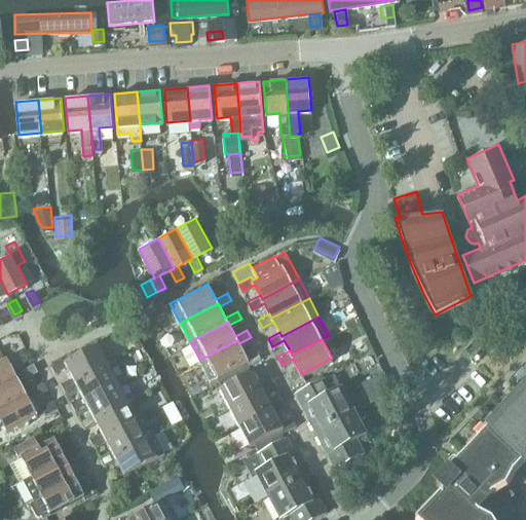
[(237,340),(200,360),(211,379),(247,360),(249,363),(261,356),(257,348),(246,355),(239,343),(237,340)]
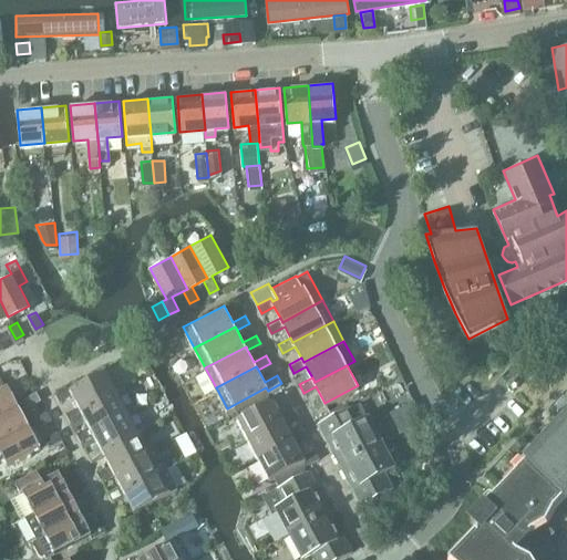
[(72,392),(79,404),(81,408),(116,389),(105,369),(70,386),(69,383),(55,391),(60,398),(72,392)]
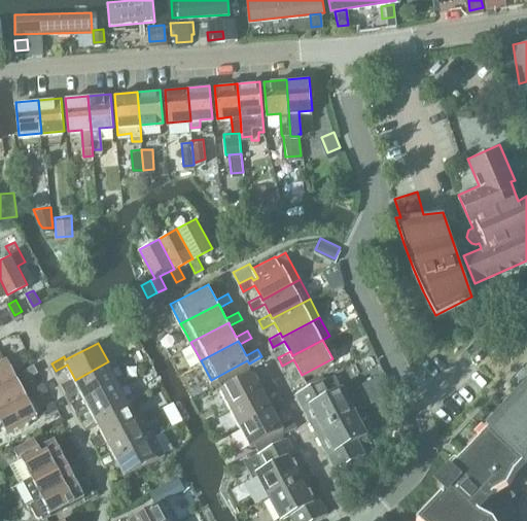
[(0,384),(16,376),(6,356),(5,357),(0,347),(0,384)]
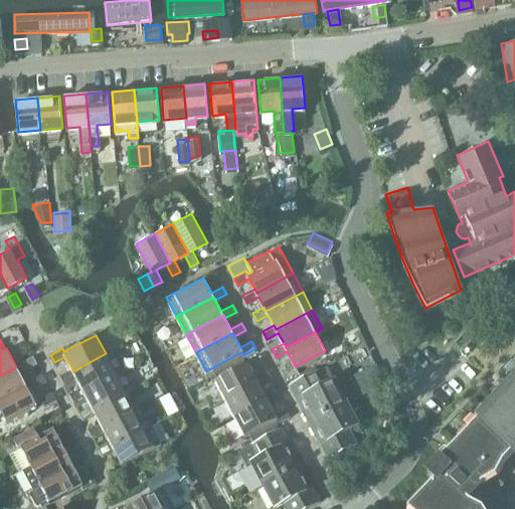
[(75,374),(80,385),(82,389),(123,368),(113,350),(106,353),(73,371),(71,367),(59,373),(63,380),(75,374)]
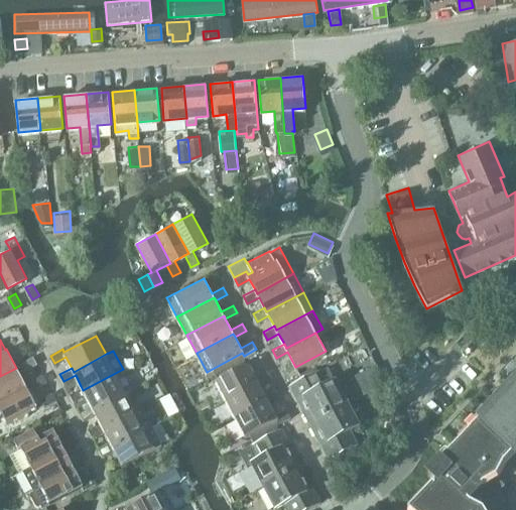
[(37,361),(33,354),(21,360),(25,368),(37,361)]
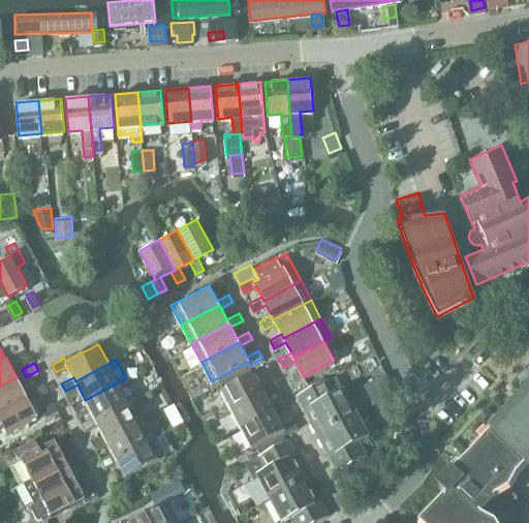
[(221,383),(223,387),(252,371),(249,365),(220,380),(221,383)]
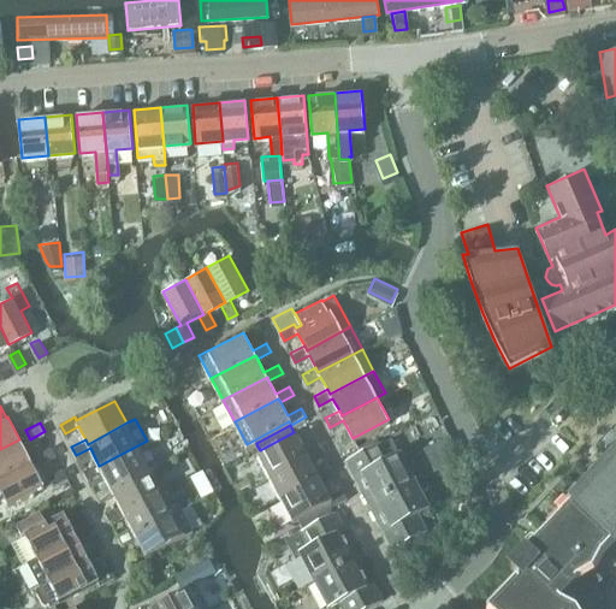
[(451,430),(427,439),(437,461),(461,450),(451,430)]
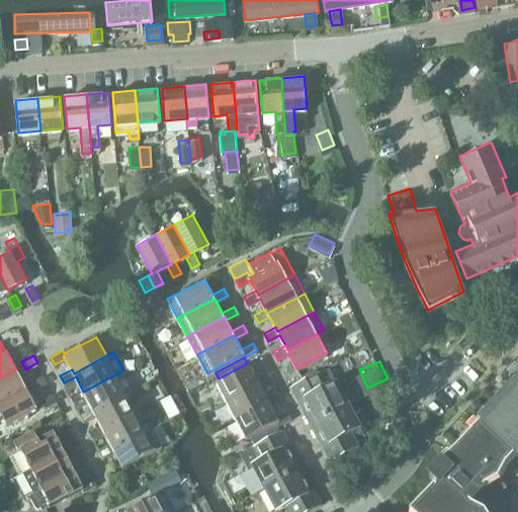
[(217,380),(226,400),(259,381),(261,386),(272,379),(268,371),(257,377),(249,362),(247,363),(219,378),(217,380)]
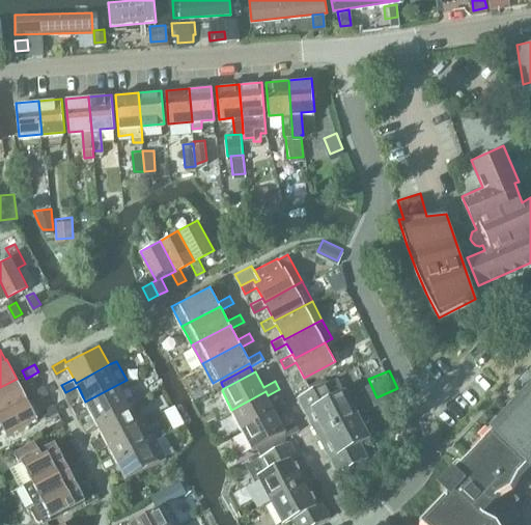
[(0,387),(0,411),(27,397),(17,379),(0,387)]
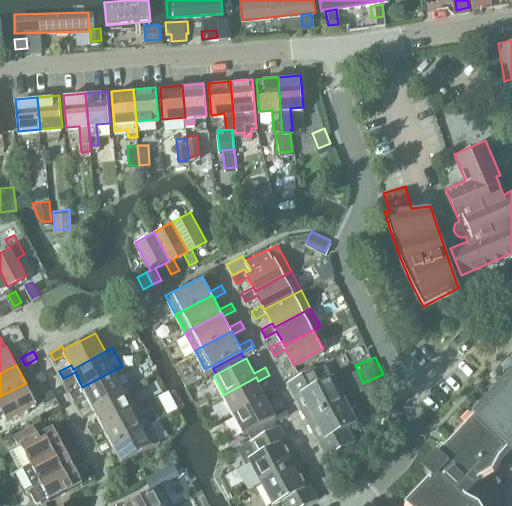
[(84,390),(90,401),(92,405),(124,387),(131,384),(122,366),(82,387),(80,383),(69,389),(73,396),(84,390)]
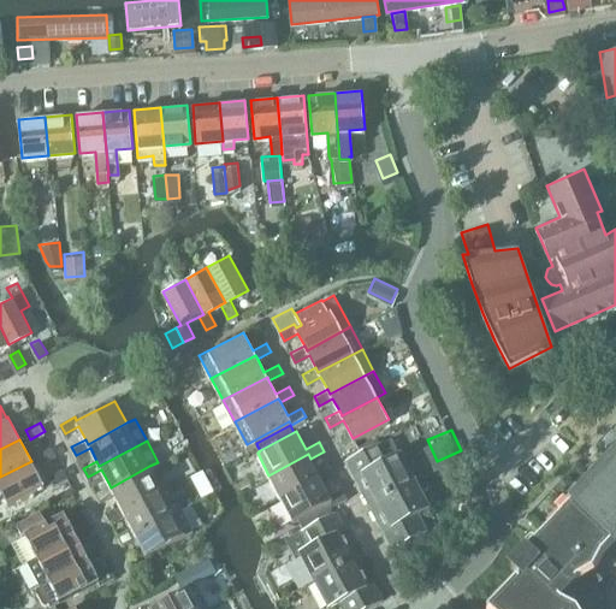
[(347,459),(369,501),(414,478),(400,451),(389,457),(380,441),(347,459)]
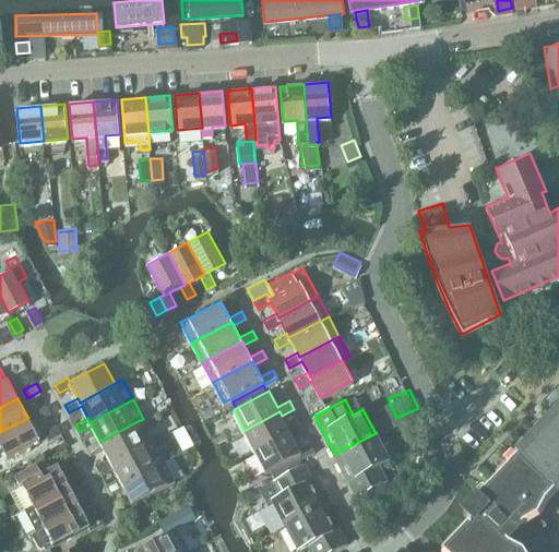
[(50,410),(46,403),(34,409),(38,418),(50,410)]
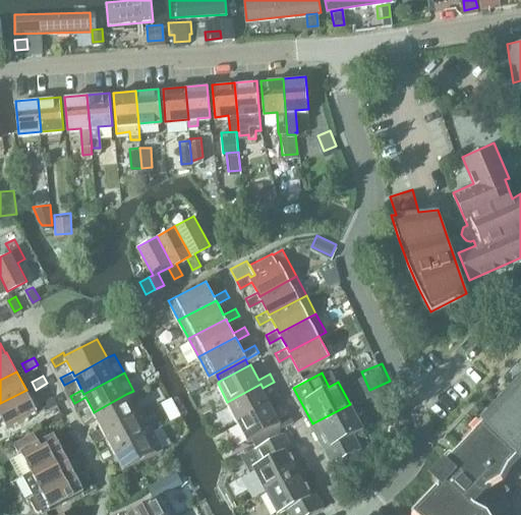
[(520,381),(431,475),(439,483),(411,512),(414,514),(488,514),(487,512),(495,504),(494,495),(486,488),(501,479),(508,465),(520,451),(520,381)]
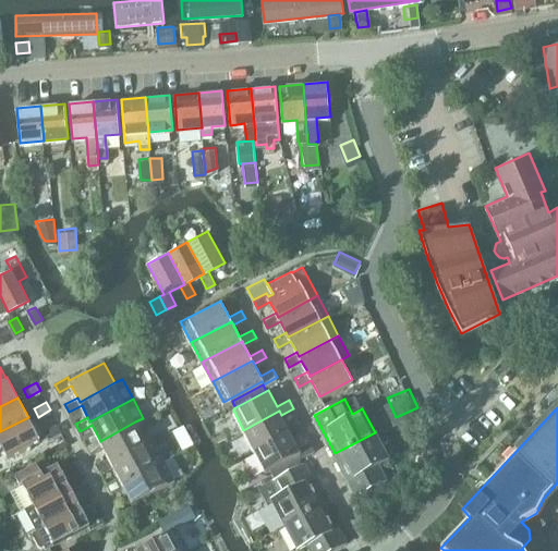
[(243,430),(254,450),(289,430),(291,435),(304,428),(300,420),(287,426),(281,415),(279,411),(243,430)]
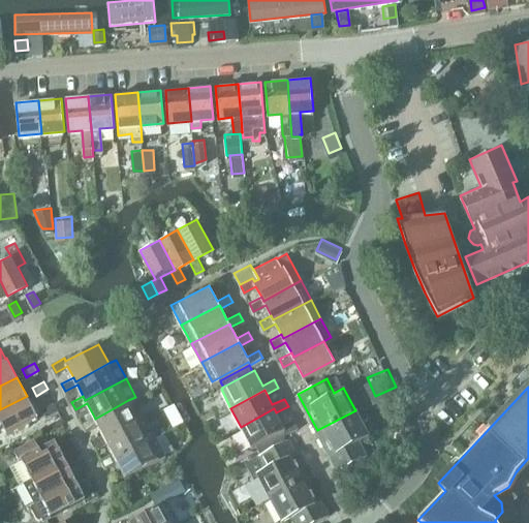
[(27,396),(0,409),(0,418),(6,431),(37,414),(27,396)]
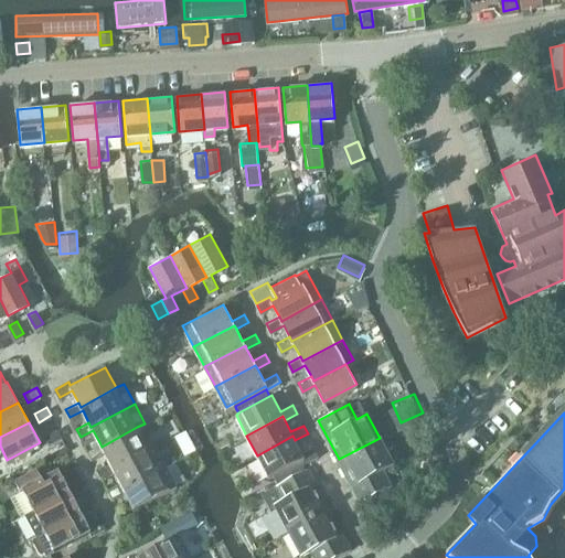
[(62,435),(57,427),(44,433),(49,442),(62,435)]
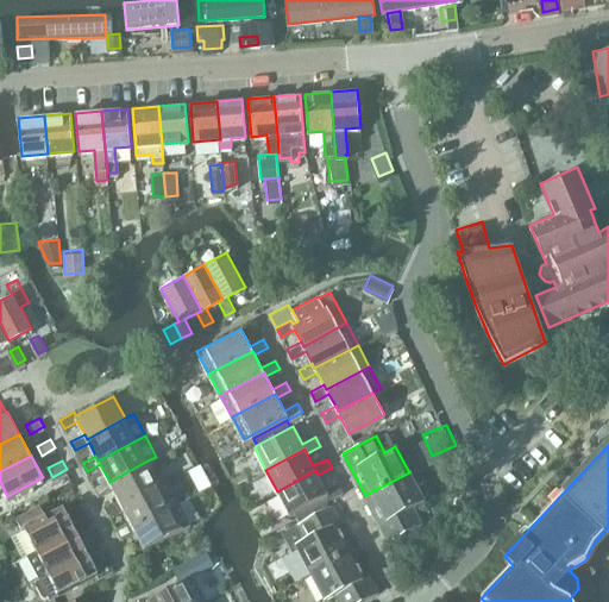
[(112,486),(118,499),(120,503),(159,483),(148,461),(110,482),(107,477),(93,484),(98,493),(112,486)]
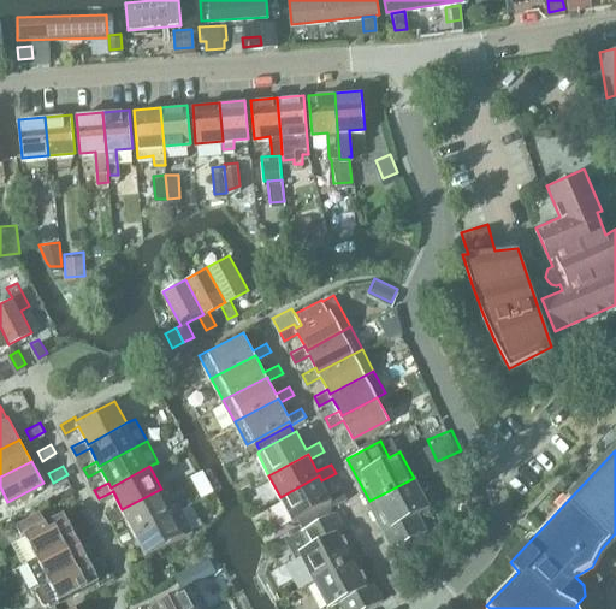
[(319,476),(280,497),(292,520),(330,500),(332,503),(347,495),(342,486),(329,494),(321,480),(319,476)]
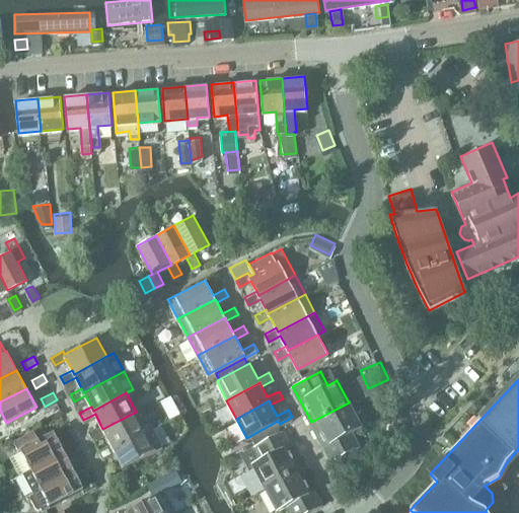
[(349,402),(311,422),(330,458),(359,443),(352,430),(361,425),(349,402)]
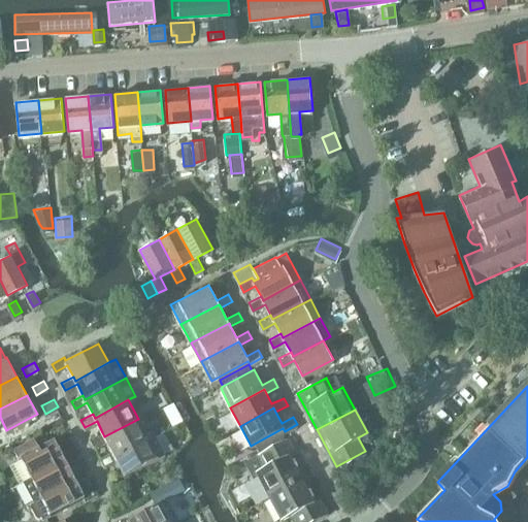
[(106,439),(112,451),(113,454),(147,436),(138,419),(104,436),(102,432),(91,438),(95,447),(106,439)]
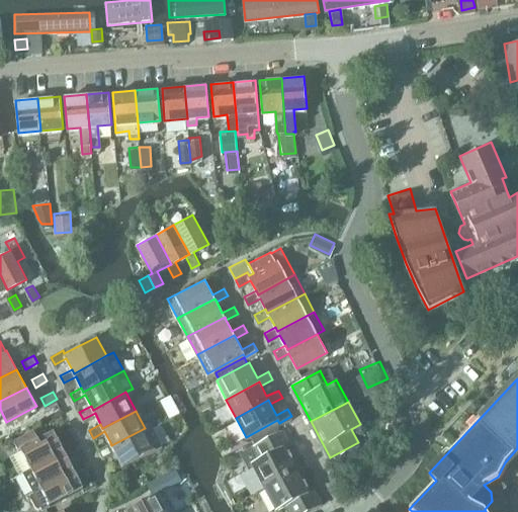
[(111,445),(110,442),(98,448),(102,456),(114,450),(122,465),(162,444),(152,424),(145,428),(111,445)]
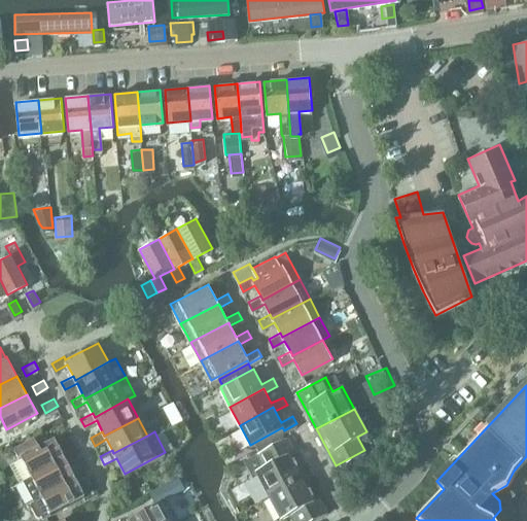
[(21,456),(31,474),(64,456),(66,460),(78,454),(74,446),(62,452),(54,437),(39,445),(34,435),(13,446),(20,457),(21,456)]
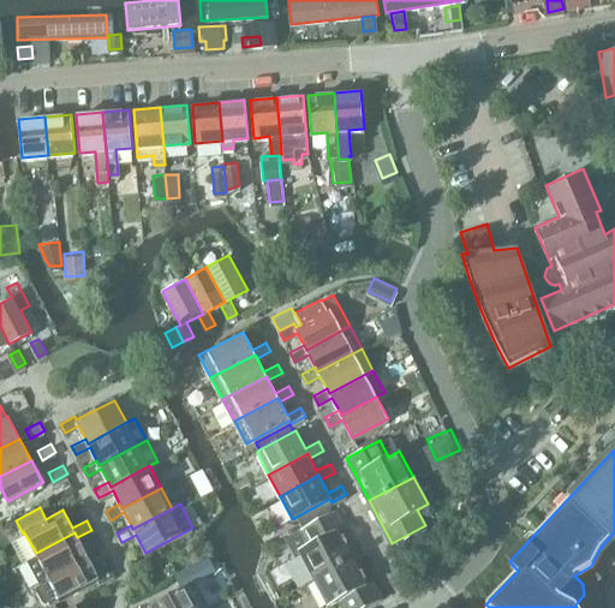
[(299,549),(314,576),(358,553),(335,510),(302,528),(310,544),(299,549)]
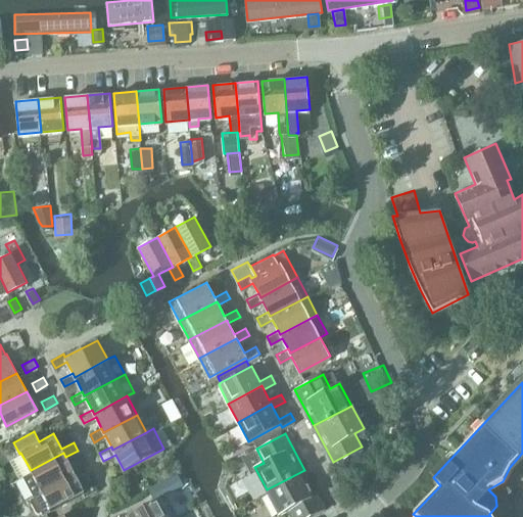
[(22,474),(33,492),(74,471),(76,475),(87,469),(83,462),(72,468),(65,457),(63,453),(31,470),(22,474)]
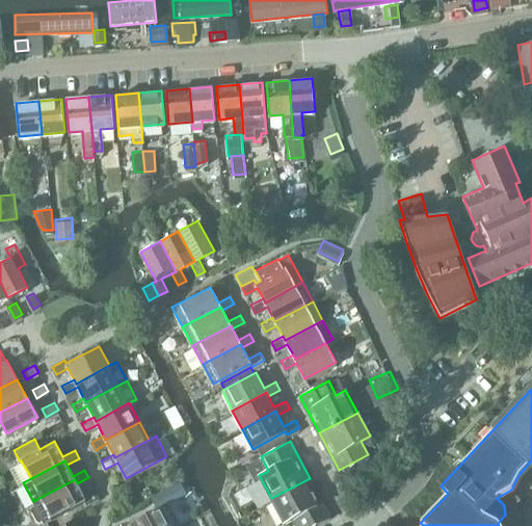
[(310,478),(271,498),(284,522),(293,517),(297,525),(309,525),(329,515),(310,478)]
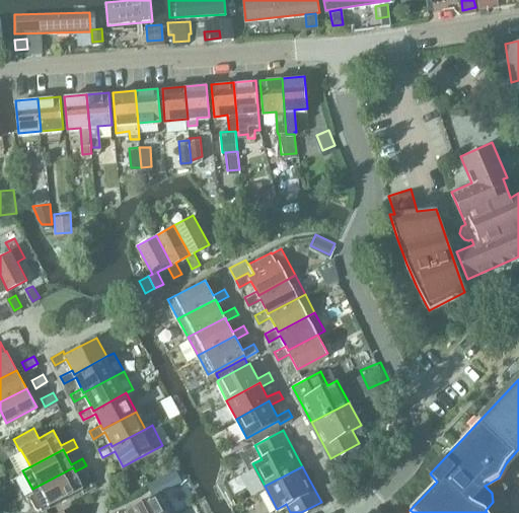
[(73,467),(32,489),(33,492),(29,494),(35,506),(41,504),(43,508),(82,487),(84,490),(96,484),(92,477),(80,483),(75,471),(73,467)]
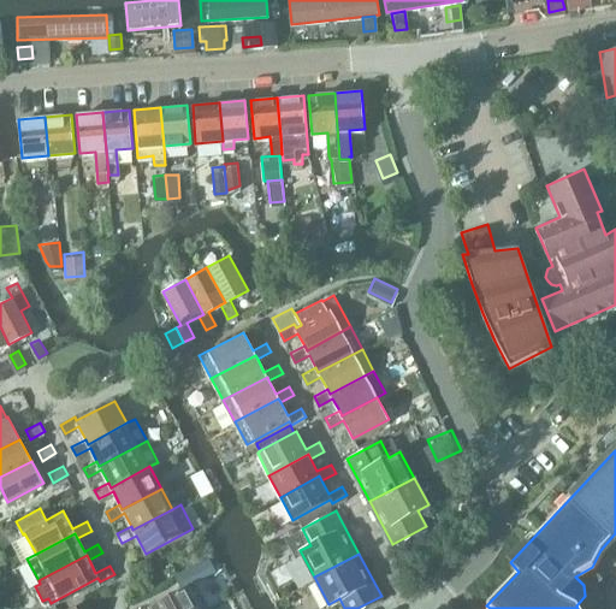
[(194,578),(187,565),(171,572),(177,584),(178,586),(194,578)]
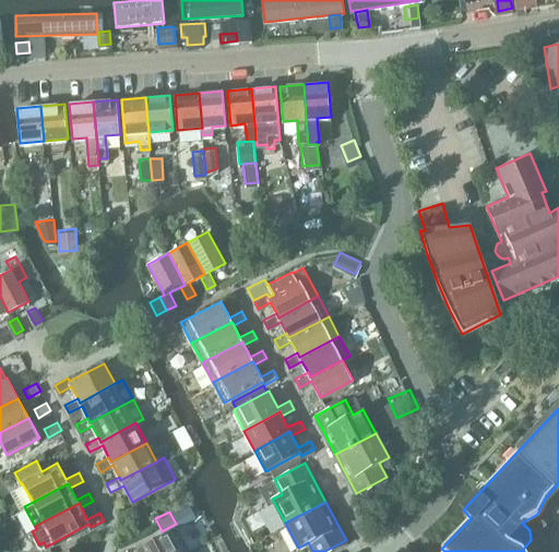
[(179,551),(181,551),(189,548),(178,527),(134,549),(133,546),(121,551),(179,551)]
